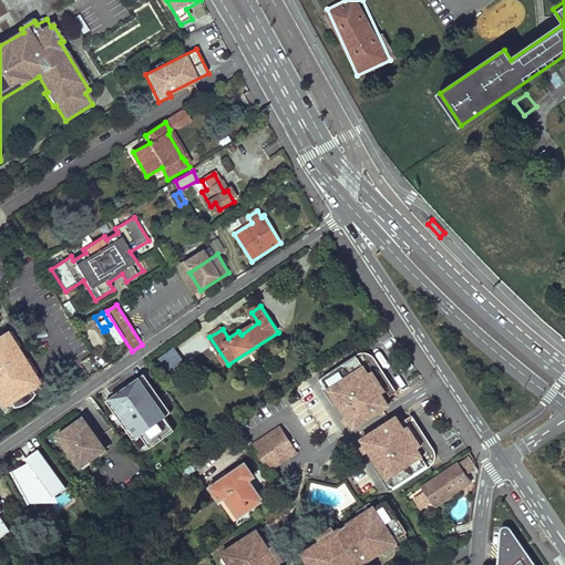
[(6,332),(0,336),(0,407),(8,402),(12,408),(17,407),(20,406),(22,404),(26,402),(29,399),(31,397),(33,394),(30,389),(38,383),(6,332)]
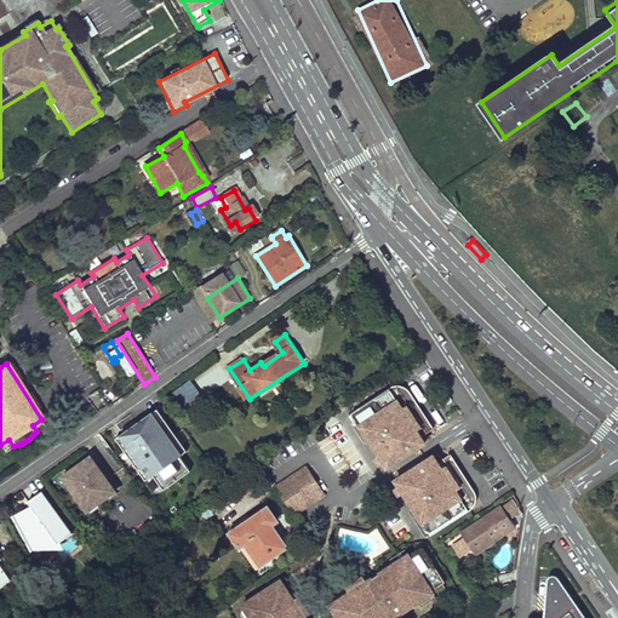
[(206,400),(193,382),(177,395),(189,412),(206,400)]
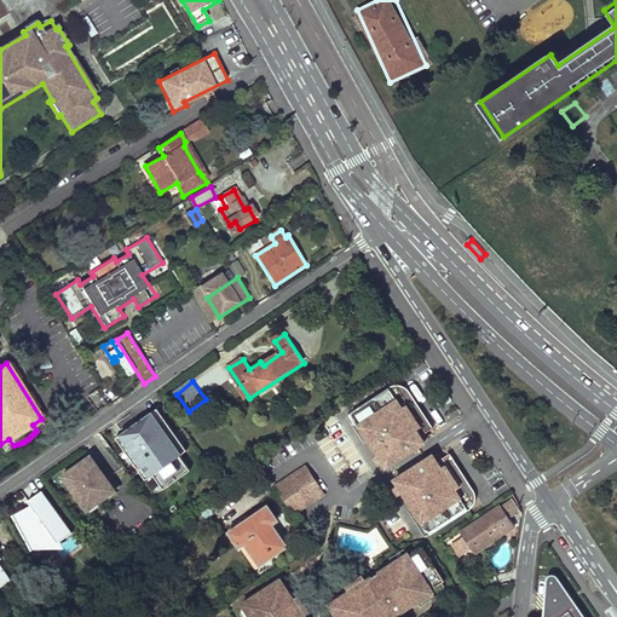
[(396,392),(356,417),(392,472),(428,447),(426,442),(438,433),(425,411),(419,402),(410,391),(402,391),(396,392)]
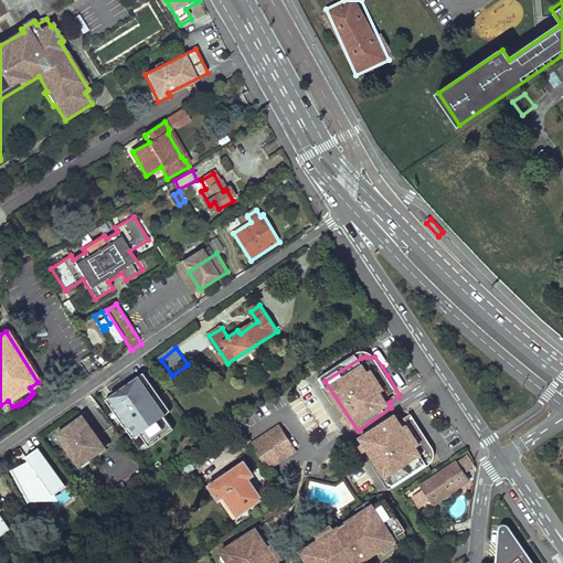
[(157,406),(130,370),(110,385),(110,386),(94,399),(106,416),(129,400),(141,417),(157,406)]
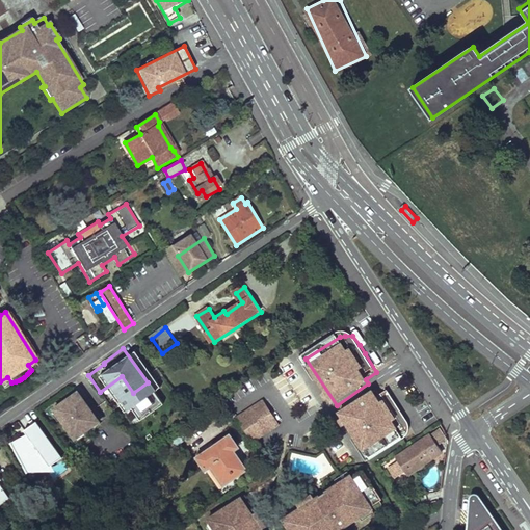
[(171,388),(156,367),(150,372),(164,393),(171,388)]
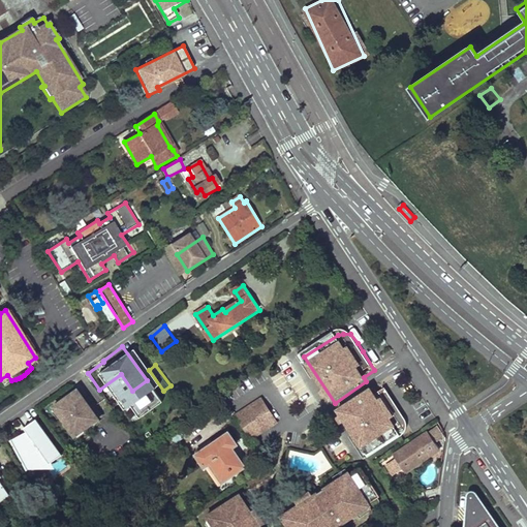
[(373,394),(342,414),(372,461),(404,440),(410,433),(411,426),(407,420),(399,406),(389,392),(377,399),(373,394)]
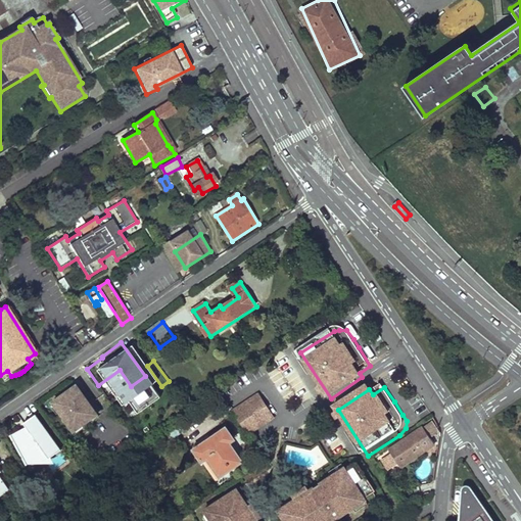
[(79,388),(54,405),(75,435),(102,416),(103,413),(97,405),(94,404),(92,406),(79,388)]
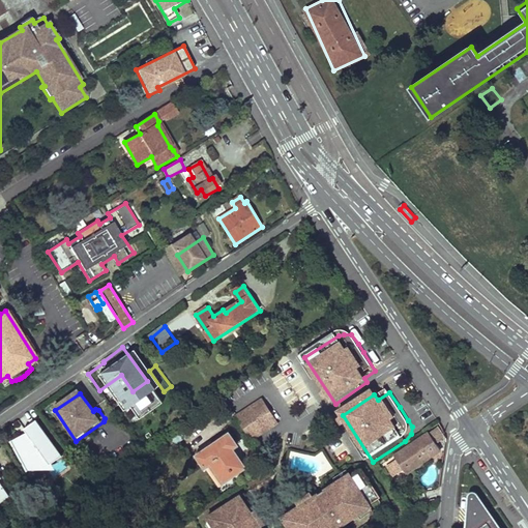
[(280,426),(263,402),(239,419),(255,442),(280,426)]
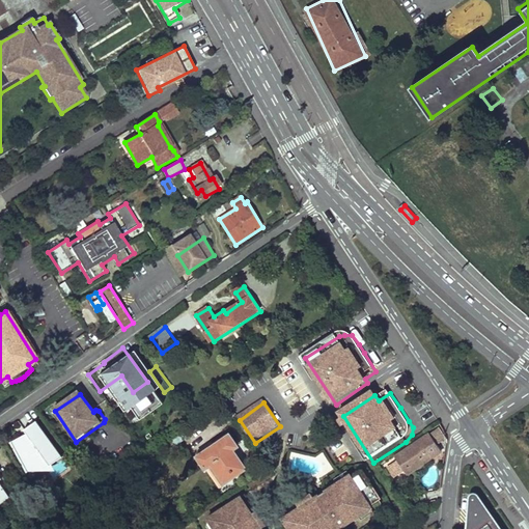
[(63,460),(37,423),(25,433),(32,443),(30,444),(29,443),(24,438),(17,449),(28,471),(43,471),(42,465),(46,463),(51,468),(63,460)]
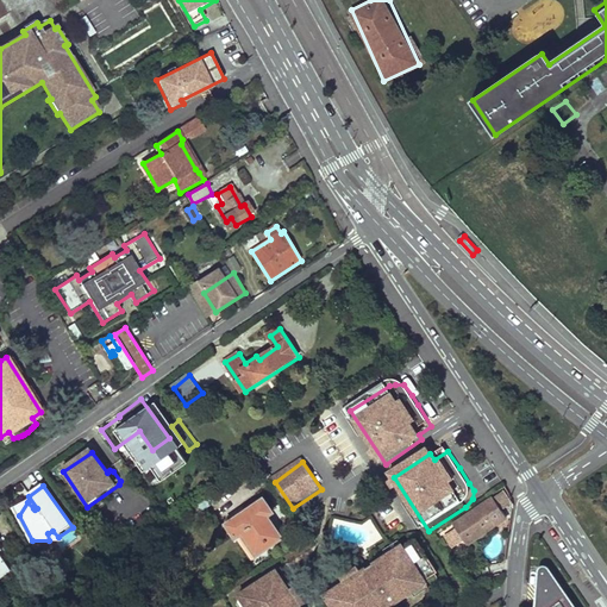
[(509,502),(504,495),(457,529),(471,549),(511,521),(501,508),(509,502)]
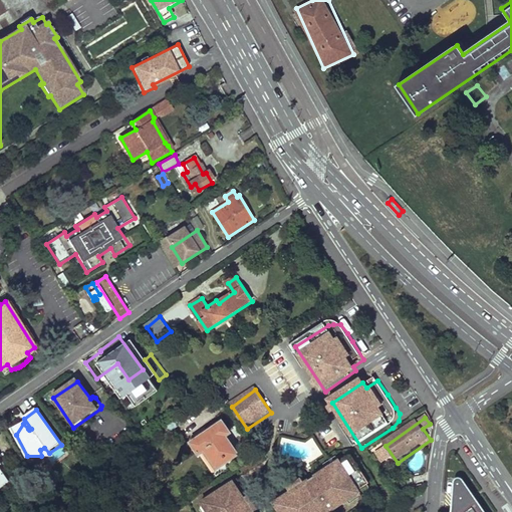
[(231,434),(223,423),(192,443),(199,454),(205,450),(218,469),(238,456),(226,437),(231,434)]
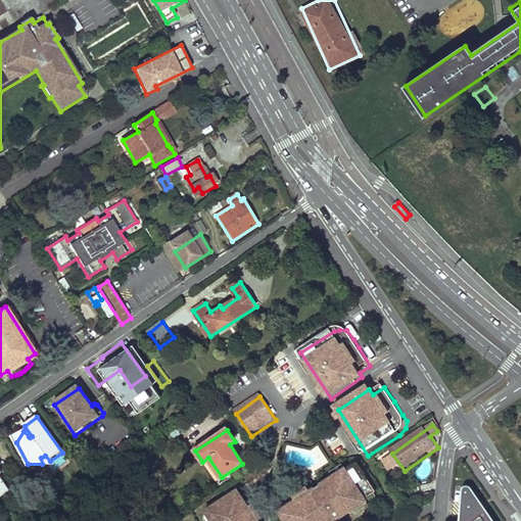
[(320,448),(315,452),(325,466),(330,462),(320,448)]
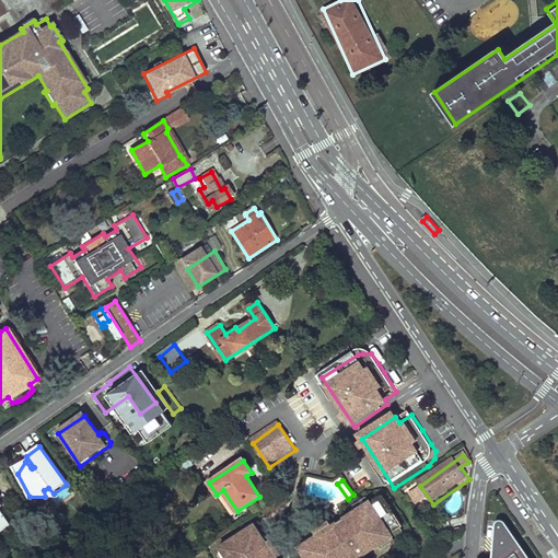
[(405,527),(384,497),(373,504),(372,503),(313,542),(313,544),(302,551),(306,557),(361,557),(394,538),(392,536),(405,527)]
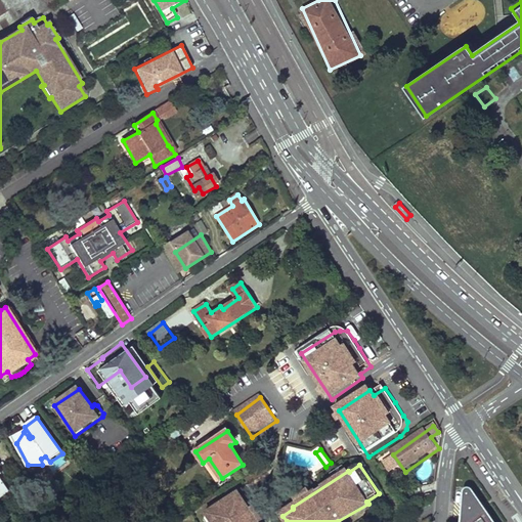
[(6,484),(0,475),(0,499),(8,493),(3,487),(6,484)]
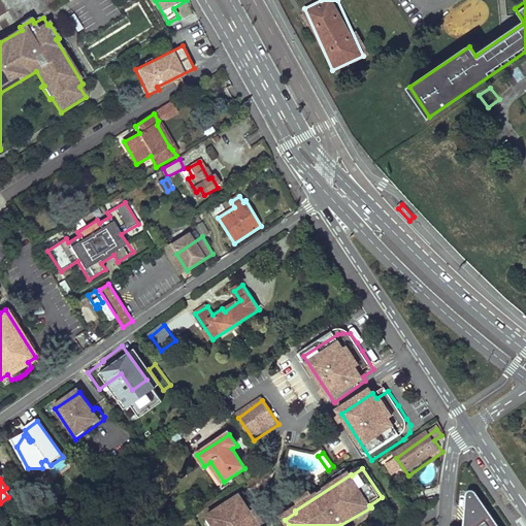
[(467,494),(464,525),(499,525),(495,519),(488,508),(475,491),(474,490),(472,489),(471,489),(469,490),(468,492),(467,494)]
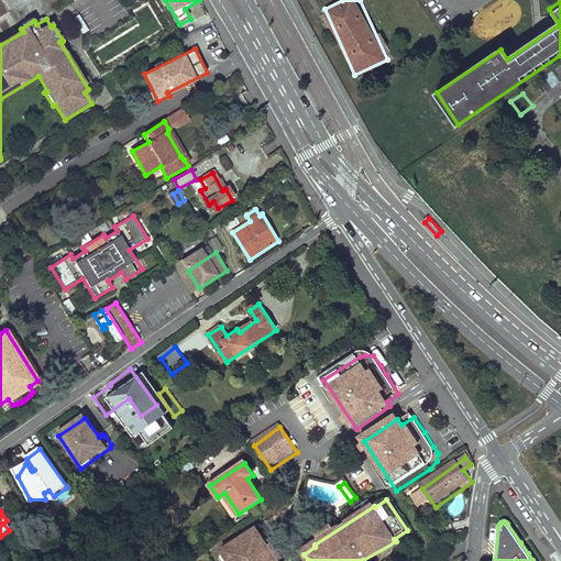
[(264,542),(256,530),(224,550),(232,560),(278,560),(265,541),(264,542)]
